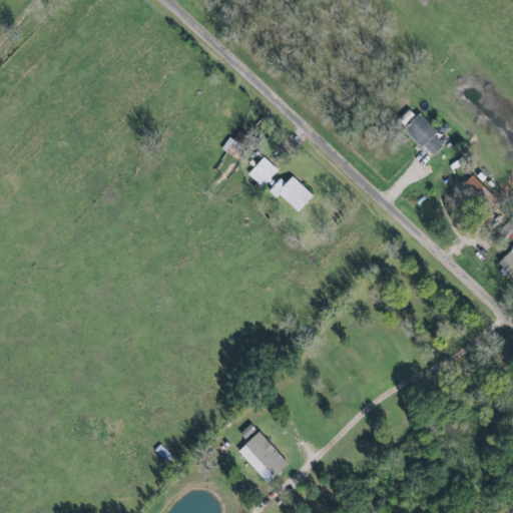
[(433,156),(449,139),(441,132),(440,132),(419,112),(404,129),(433,156)]
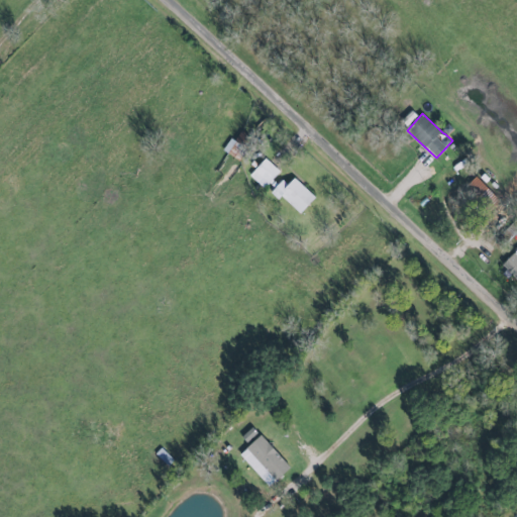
[(264,189),(272,181),(280,172),(266,159),(249,176),(264,189)]
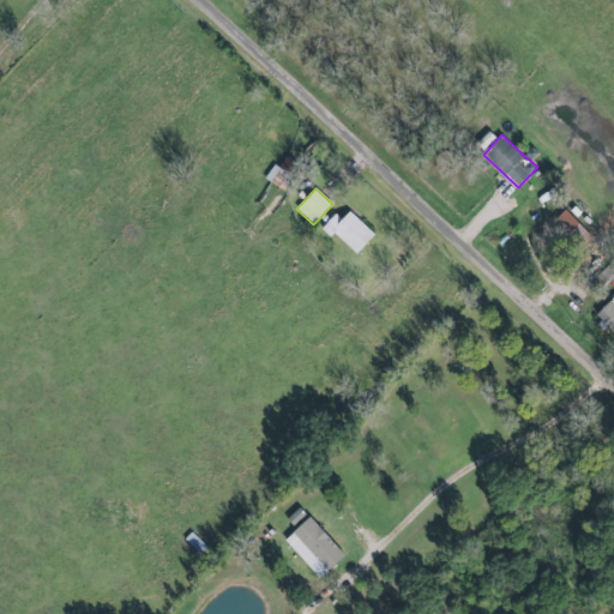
[(355,254),(375,234),(350,211),(342,220),(336,214),(325,226),(355,254)]
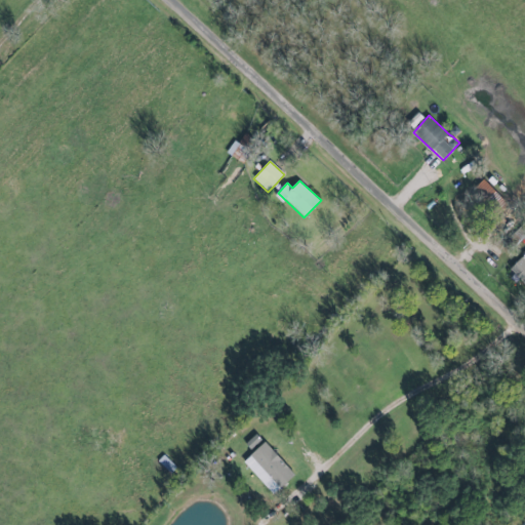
[(524,253),(510,269),(524,283),(524,253)]
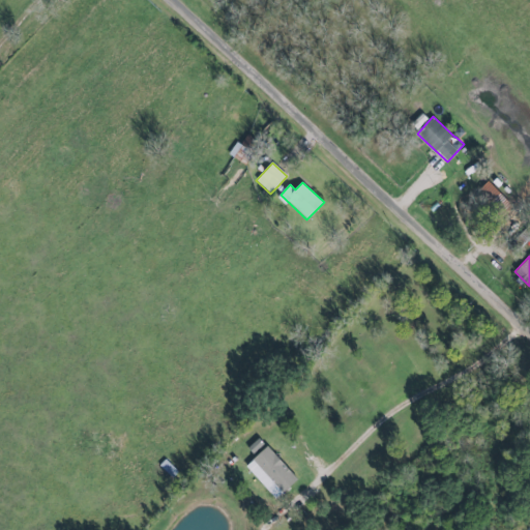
[(245,468),(277,498),(298,477),(266,446),(245,468)]
